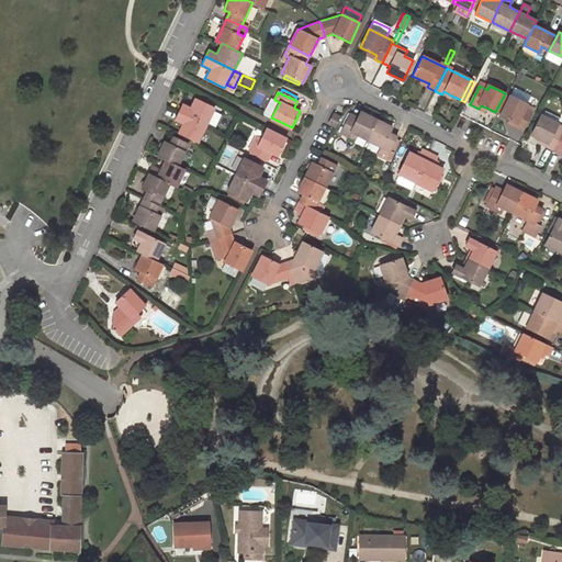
[(495,112),(498,114),(508,96),(505,93),(495,112)]
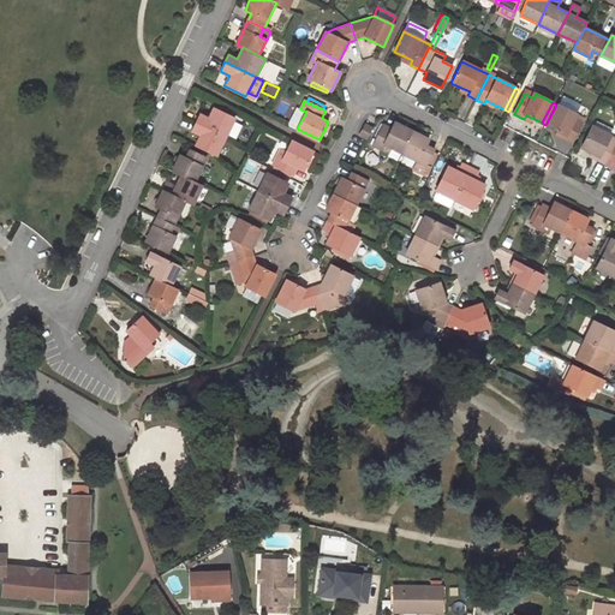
[(545,125),(549,126),(559,106),(556,105),(545,125)]
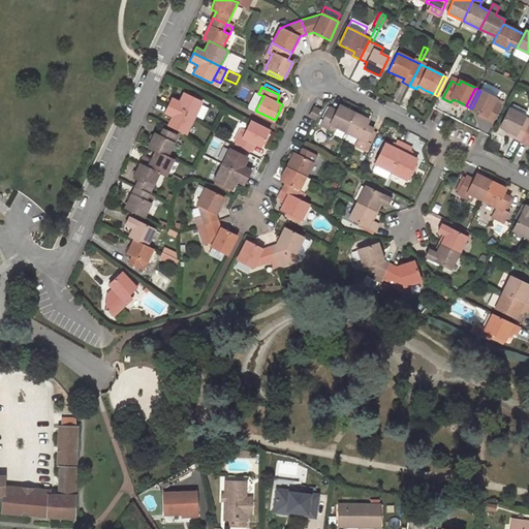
[(485,119),(493,123),(502,105),(495,102),(497,98),(480,91),(472,109),(480,113),(487,116),(485,119)]
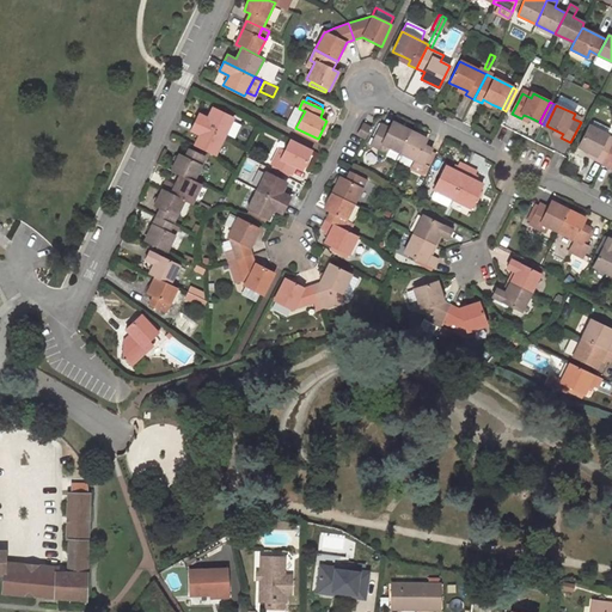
[(295,106),(286,123),(295,128),(305,111),(299,109),(295,106)]
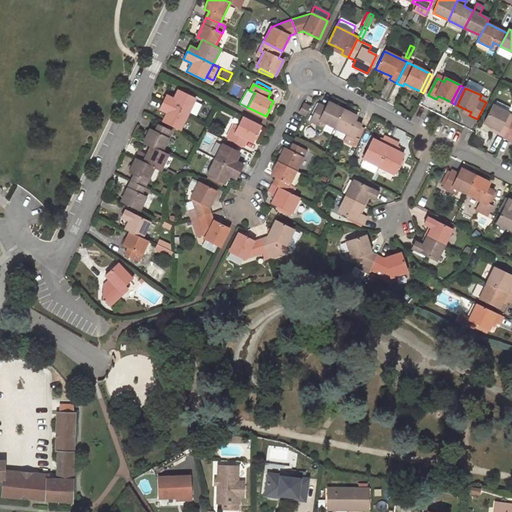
[(167,95),(164,102),(187,113),(195,98),(178,90),(174,98),(167,95)]
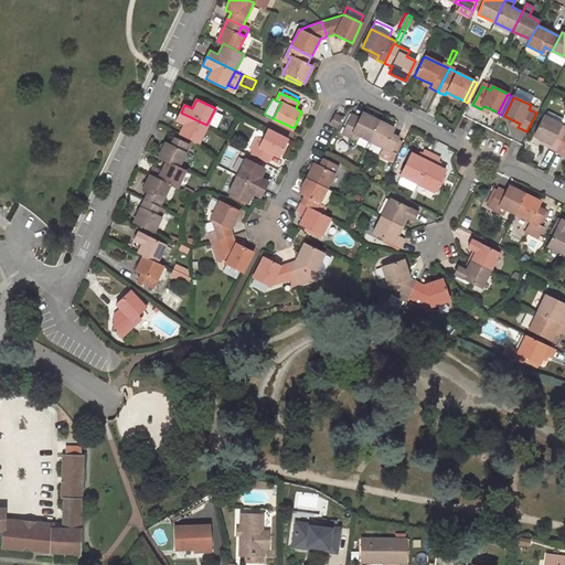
[(336,127),(341,116),(330,110),(324,123),(336,127)]
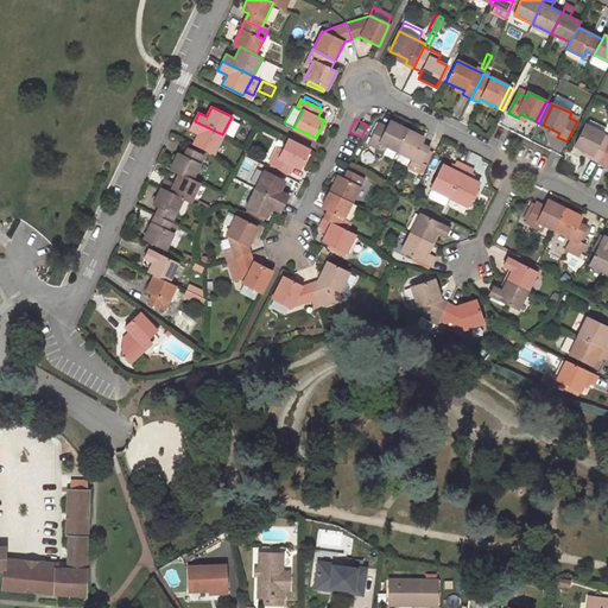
[(590,120),(588,125),(603,133),(606,128),(590,120)]
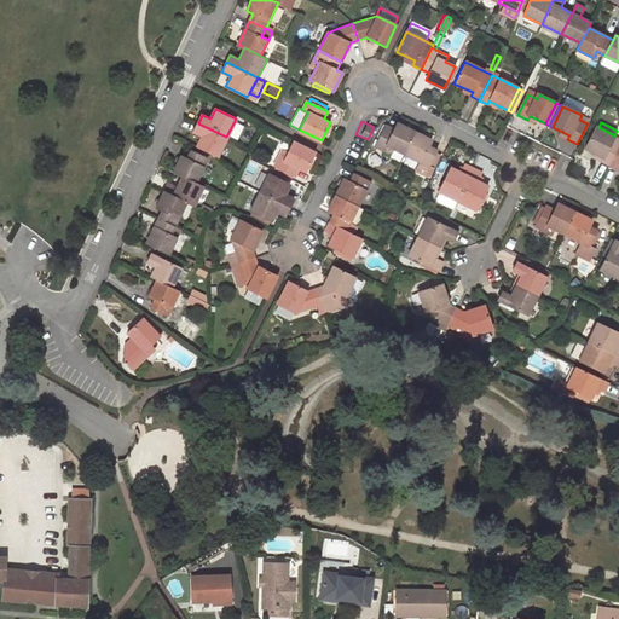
[(198,123),(195,132),(202,136),(197,146),(218,156),(226,137),(198,123)]
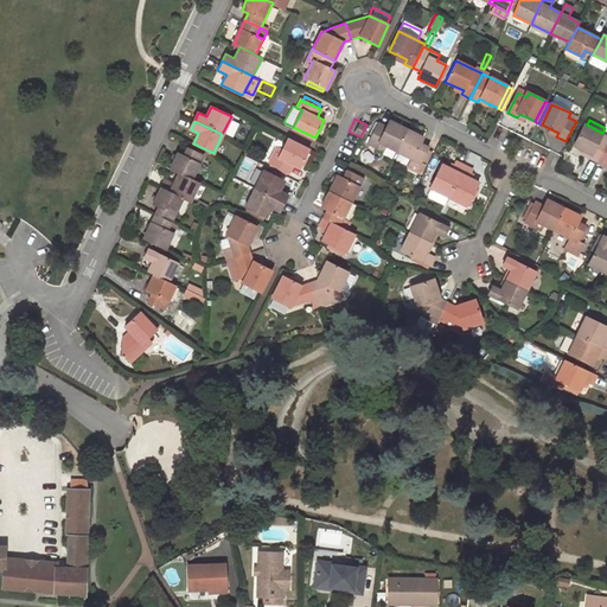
[(385,146),(395,152),(407,129),(388,121),(385,127),(378,123),(368,144),(375,147),(377,142),(385,146)]
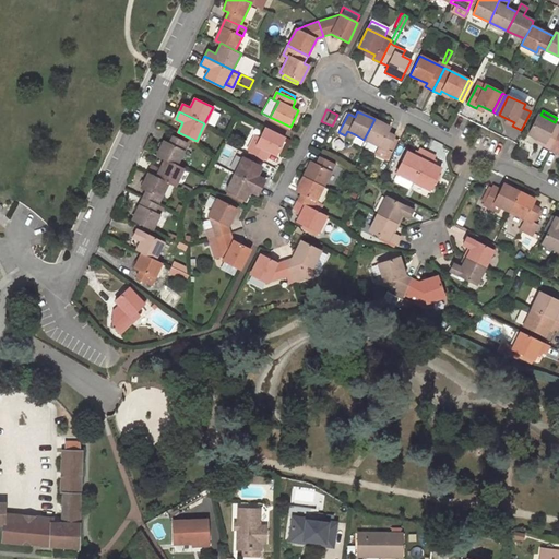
[(543,145),(551,150),(558,133),(558,128),(552,126),(555,122),(540,115),(538,115),(528,133),(538,139),(545,142),(543,145)]
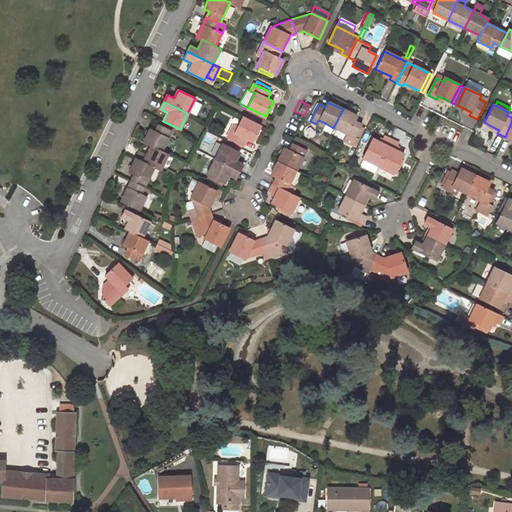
[(357,115),(343,109),(333,128),(347,134),(344,141),(353,146),(362,127),(359,126),(360,123),(355,120),(357,115)]
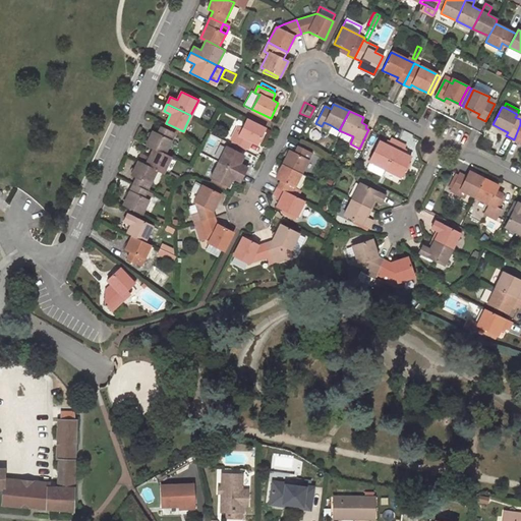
[(257,145),(265,128),(247,119),(242,128),(239,135),(234,133),(231,139),(237,142),(248,149),(252,142),(257,145)]
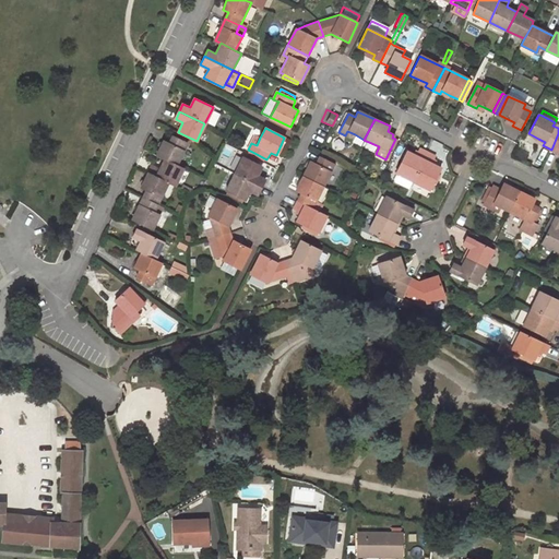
[(257,145),(260,138),(254,134),(251,143),(257,145)]
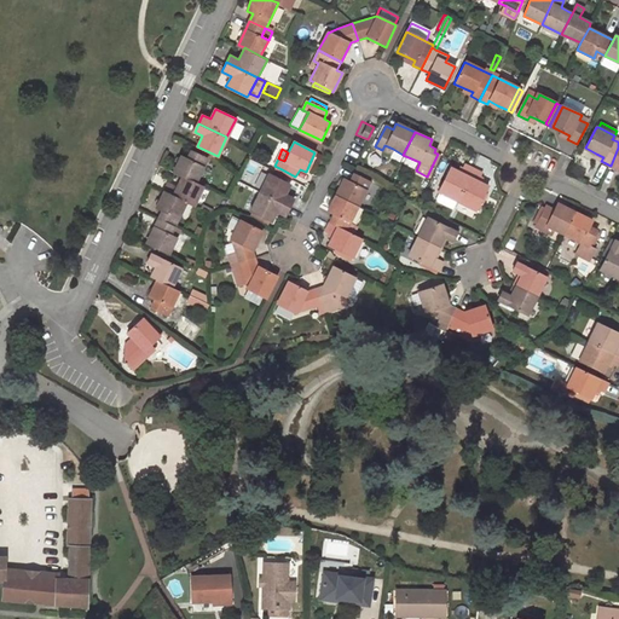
[(181,156),(173,172),(181,177),(196,183),(207,158),(190,151),(187,158),(181,156)]
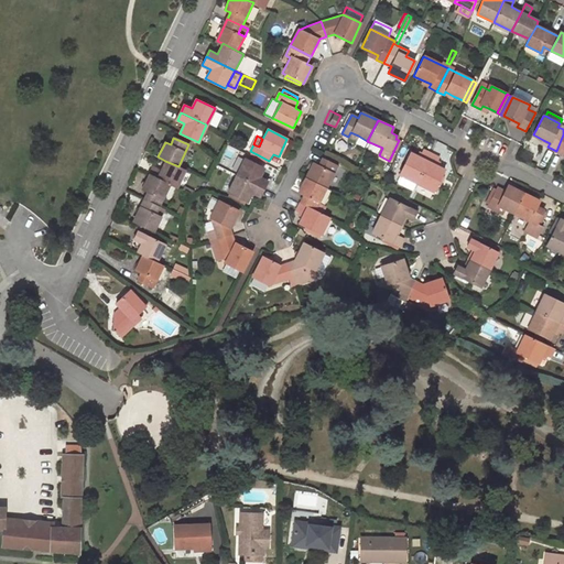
[(400,174),(416,183),(431,154),(423,150),(420,159),(410,153),(400,174)]
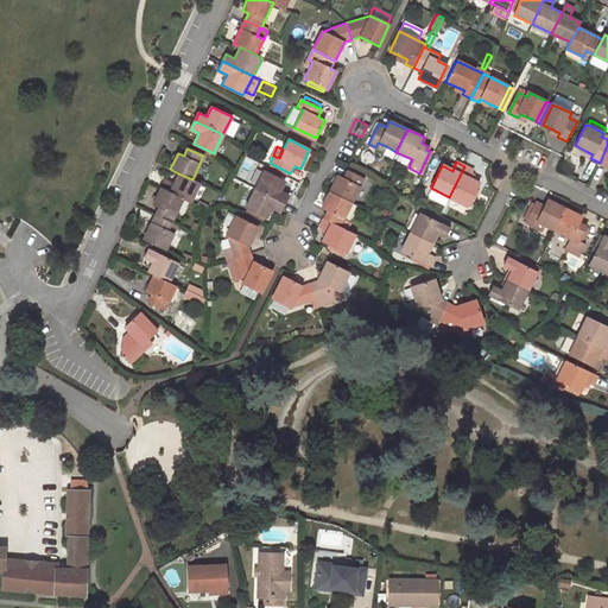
[(277,166),(274,170),(289,177),(290,173),(277,166)]
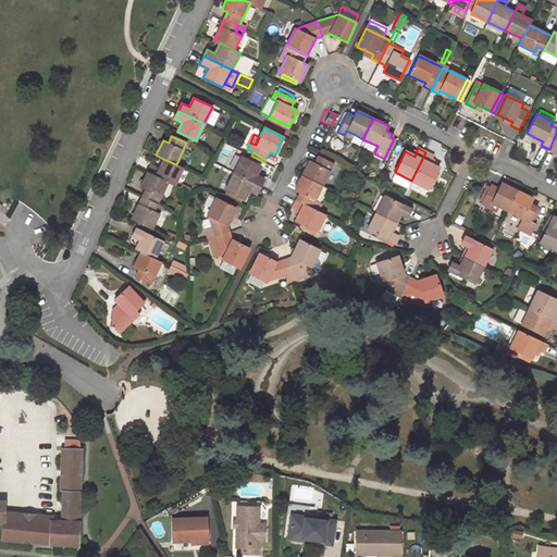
[(411,181),(429,188),(429,186),(435,174),(438,168),(429,163),(433,156),(425,152),(411,181)]
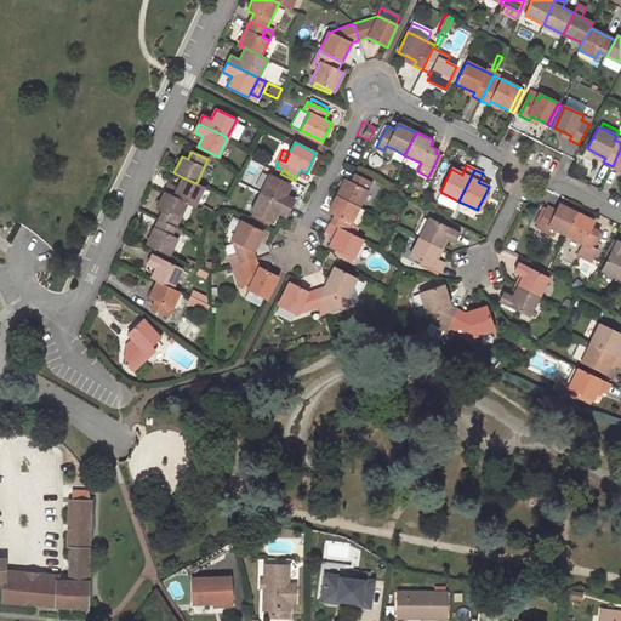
[(269,175),(260,193),(290,208),(294,199),(286,195),(291,184),(269,175)]
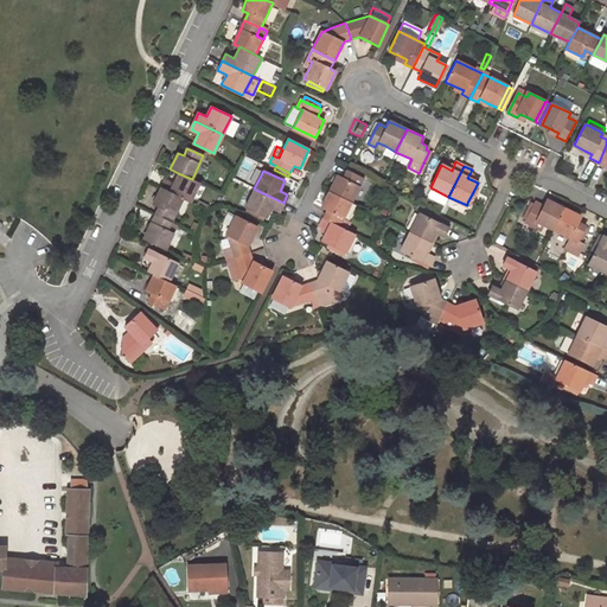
[(337,176),(328,191),(351,202),(363,178),(346,171),(343,179),(337,176)]
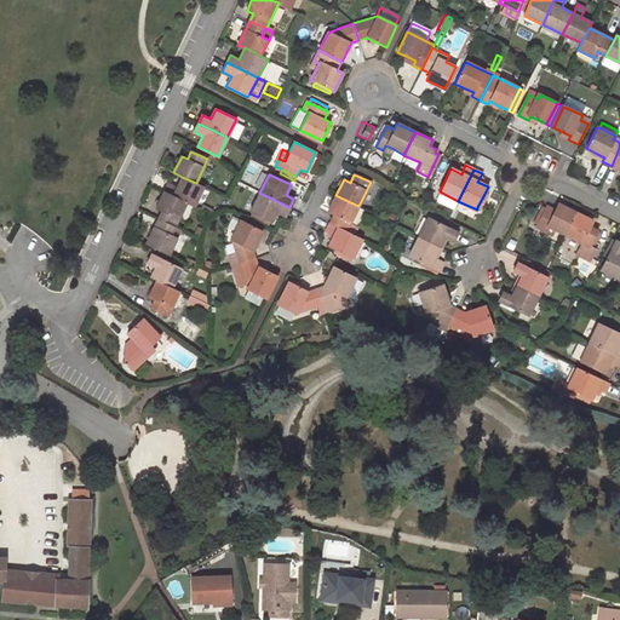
[(168,183),(165,191),(187,202),(194,206),(204,187),(196,183),(182,177),(177,187),(168,183)]
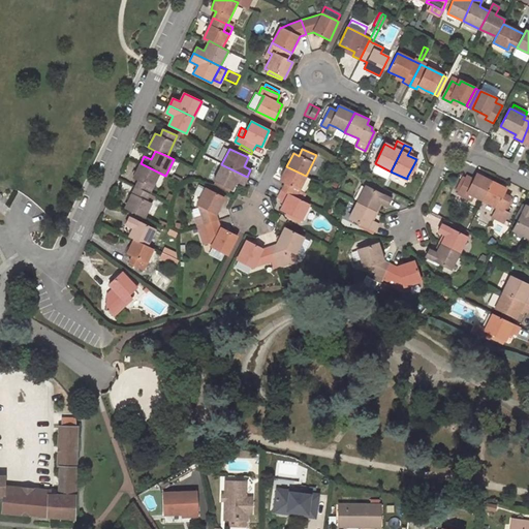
[(138,180),(135,187),(149,193),(159,173),(141,163),(134,177),(138,180)]
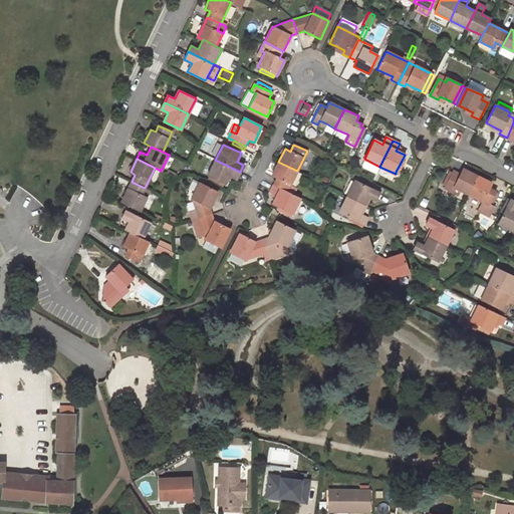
[(215,160),(207,175),(226,184),(229,176),(237,180),(240,172),(215,160)]
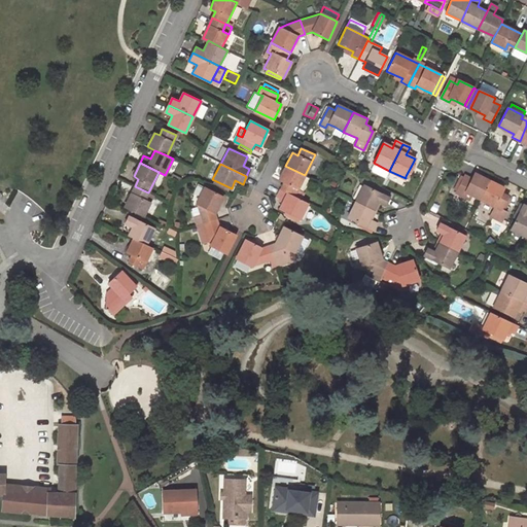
[(415,166),(412,165),(406,176),(410,177),(415,166)]
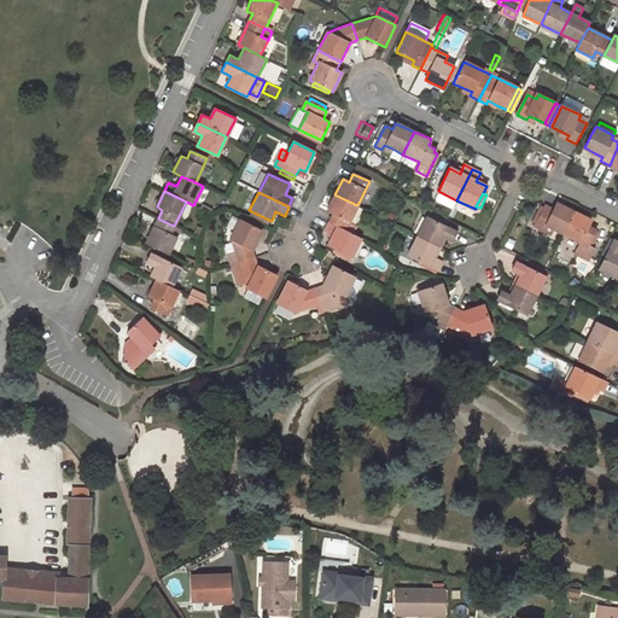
[(334,194),(326,209),(333,213),(328,222),(344,229),(357,205),(334,194)]
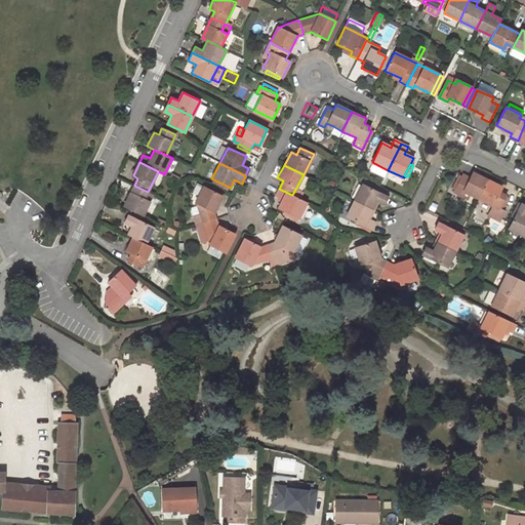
[(470,195),(478,199),(488,179),(473,172),(470,177),(462,174),(461,176),(454,190),(453,193),(468,199),(470,195)]
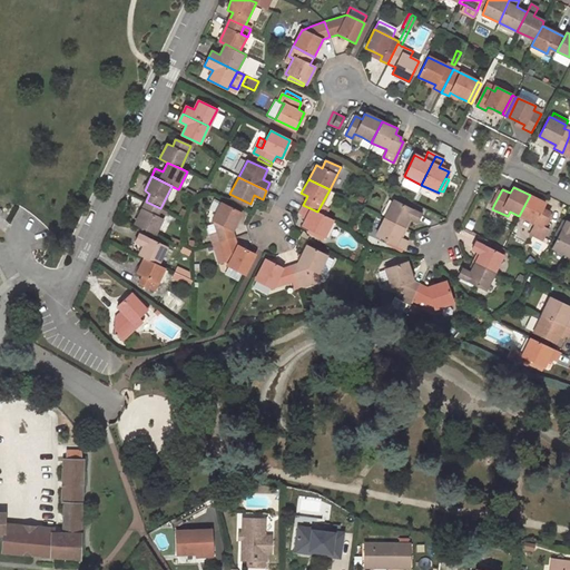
[(490,204),(493,206),(501,192),(498,189),(490,204)]
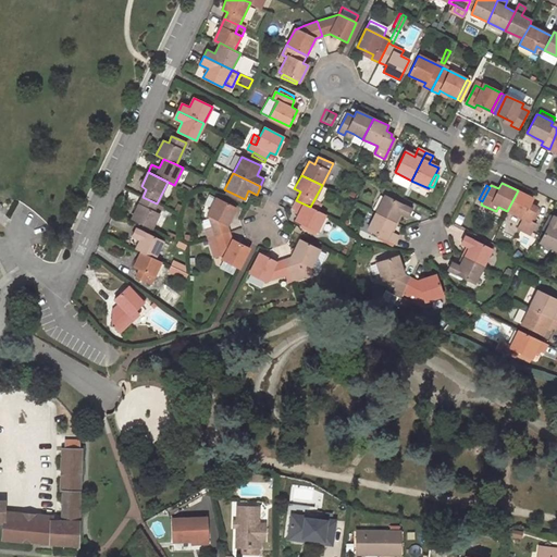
[(536,208),(537,207),(530,203),(533,198),(518,190),(507,211),(522,218),(518,227),(531,233),(535,223),(533,222),(530,221),(536,208)]
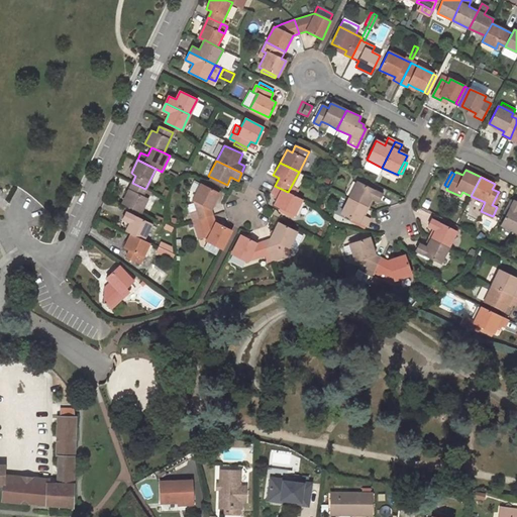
[(132,183),(122,202),(141,211),(147,198),(142,196),(145,189),(132,183)]
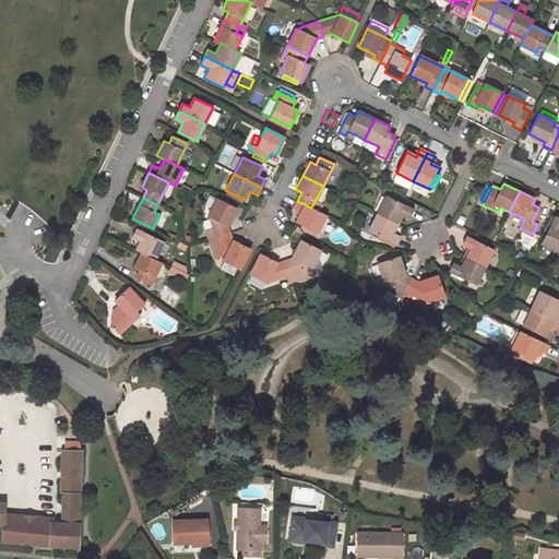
[(385,198),(377,213),(399,224),(403,214),(408,217),(412,210),(393,201),(385,198)]
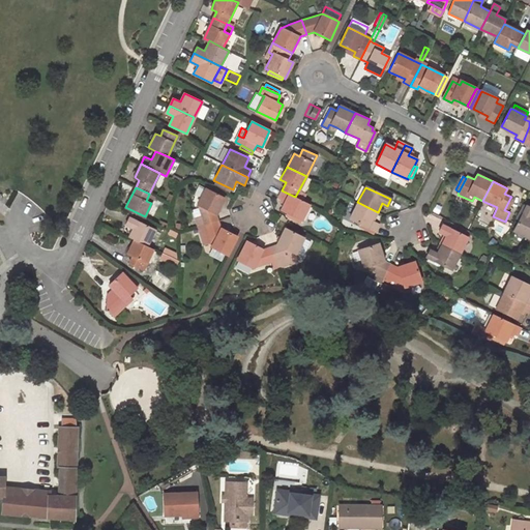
[(374,187),(373,190),(390,199),(391,196),(374,187)]
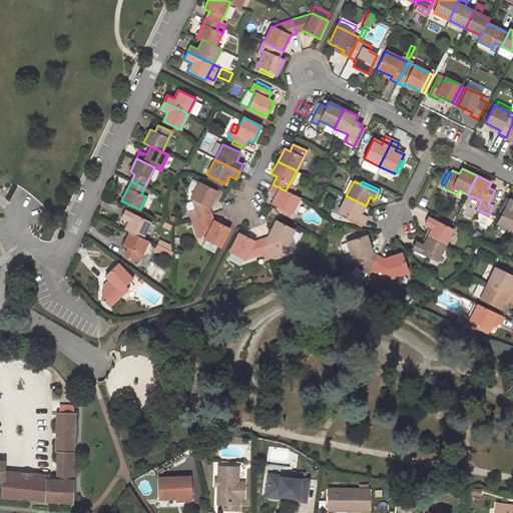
[(216,191),(198,182),(191,197),(195,208),(188,211),(191,220),(211,213),(209,207),(216,191)]
